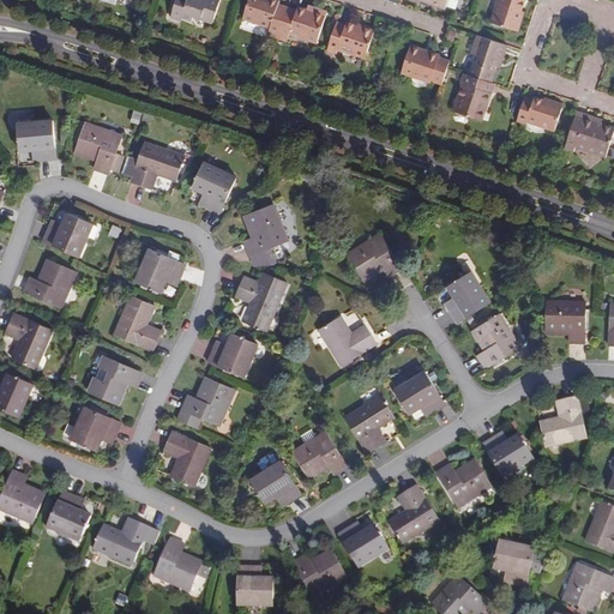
[(178,0),(174,12),(182,16),(193,19),(194,16),(214,22),(221,0),(178,0)]
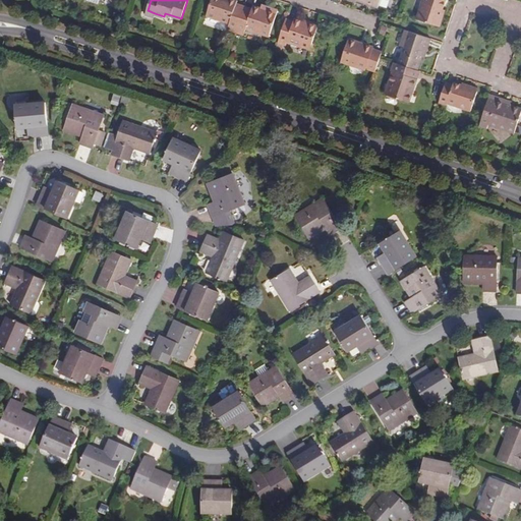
[(229,26),(237,29),(244,6),(237,3),(238,0),(236,0),(212,0),(207,15),(230,22),(229,26)]
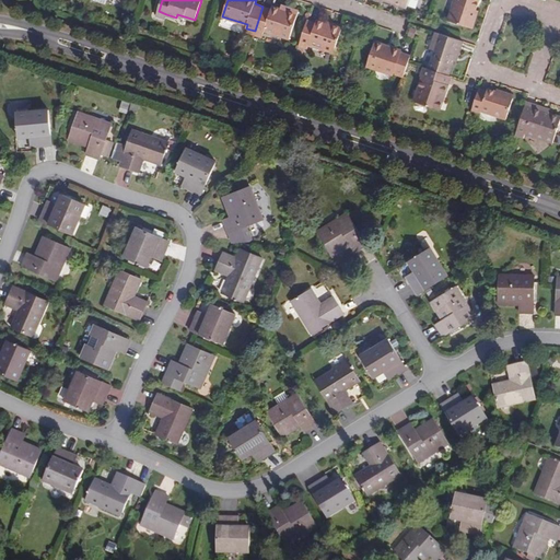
[(457,0),(454,0),(448,21),(451,21),(457,0)]
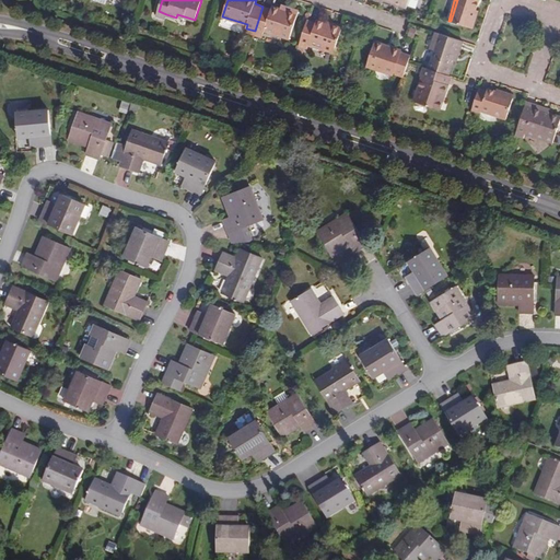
[(457,0),(451,21),(474,28),(477,16),(475,15),(477,11),(480,1),(478,0),(457,0)]
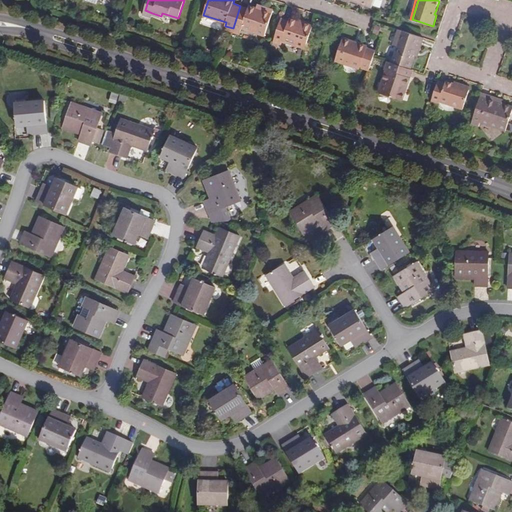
[(233,28),(241,31),(242,28),(265,36),(273,10),(263,6),(262,10),(256,8),(249,5),(248,9),(240,6),(233,28)]
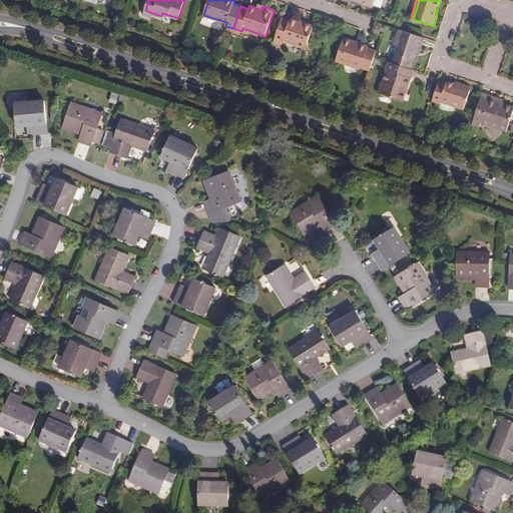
[(282,18),(275,41),(282,43),(283,41),(306,48),(313,26),(291,18),(290,21),(282,18)]
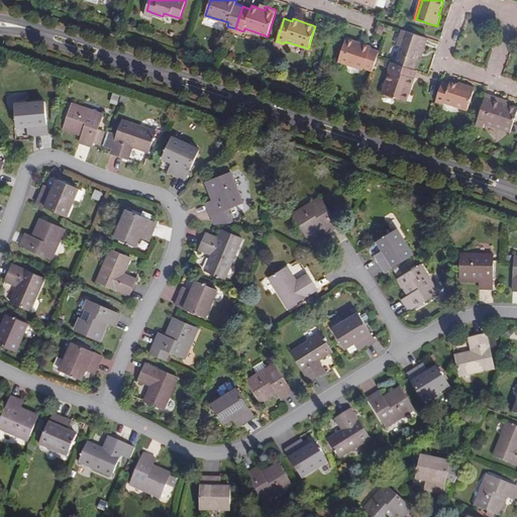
[(402,46),(396,64),(415,70),(423,44),(418,42),(420,36),(402,30),(398,44),(402,46)]
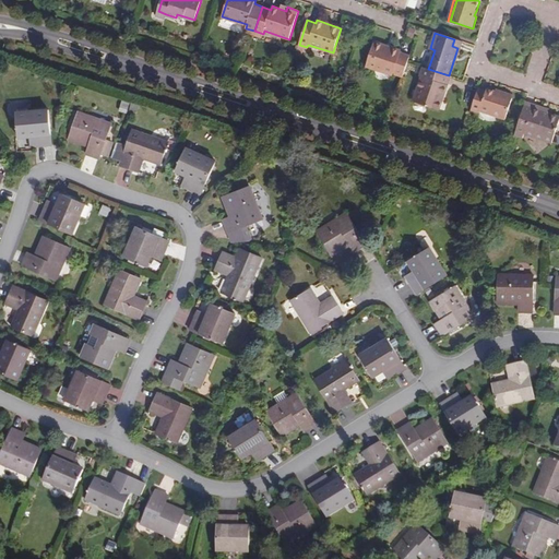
[(449,75),(451,76),(463,42),(454,39),(452,46),(458,48),(449,75)]
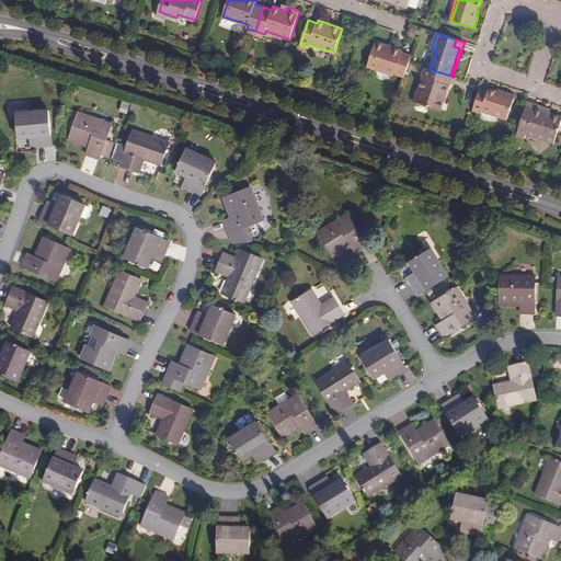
[(396,75),(404,77),(410,63),(412,56),(402,53),(403,52),(393,48),(392,49),(386,46),(376,43),(368,67),(395,76),(396,75)]
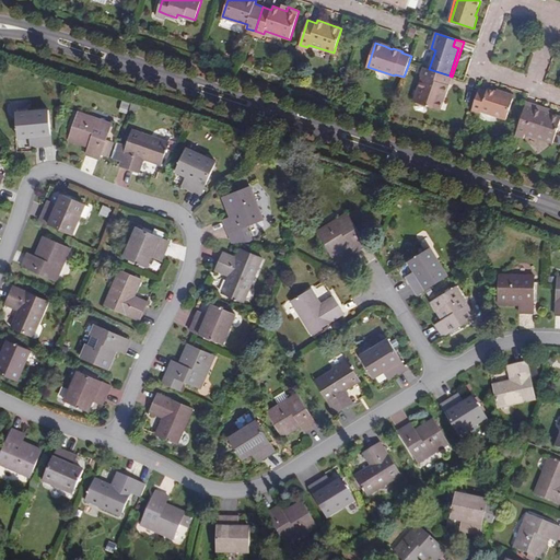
[(448,85),(452,77),(450,76),(429,69),(424,68),(421,77),(422,78),(415,102),(441,111),(444,100),(441,98),(446,85),(448,85)]
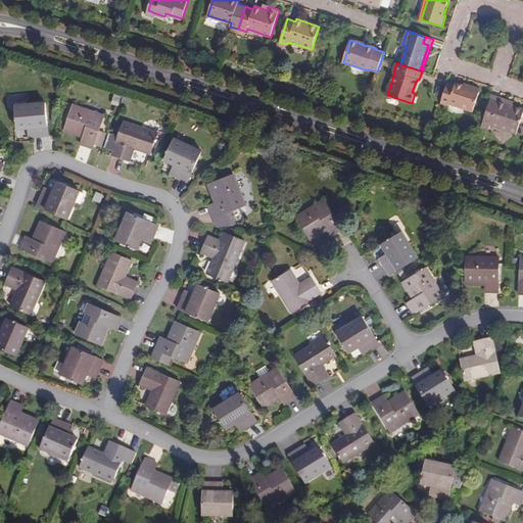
[(447,83),(441,102),(448,104),(449,102),(457,105),(457,106),(473,111),(480,90),(465,84),(464,86),(456,83),(455,85),(447,83)]
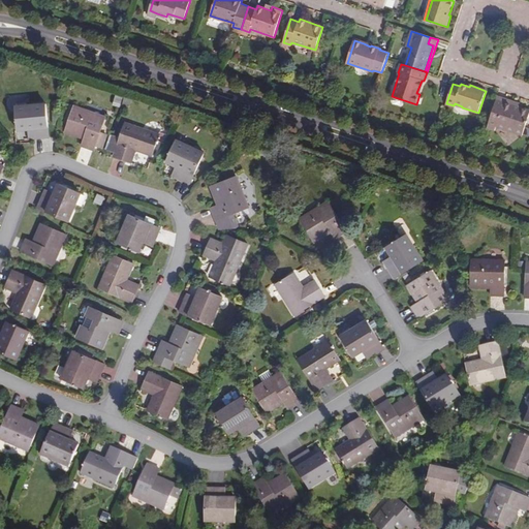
[(120,105),(124,95),(117,93),(113,103),(120,105)]
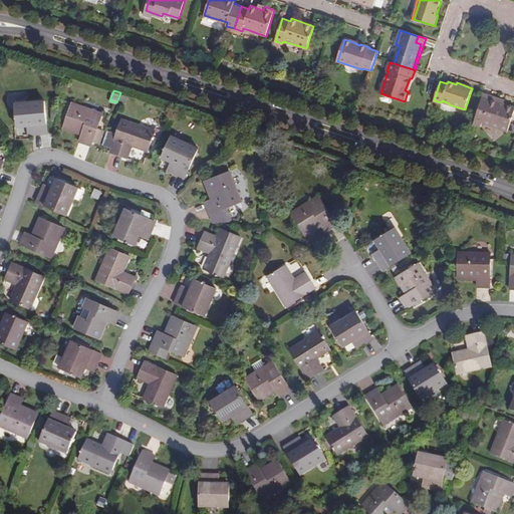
[(484,93),(473,123),(481,126),(482,122),(507,132),(513,111),(513,106),(505,103),(491,99),(492,96),(484,93)]
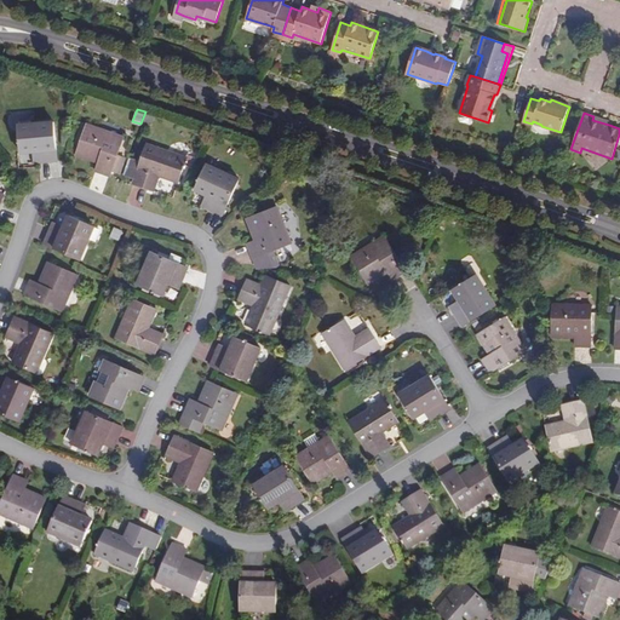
[(21,153),(34,153),(41,153),(41,162),(58,161),(55,122),(32,124),(32,121),(19,122),(21,153)]
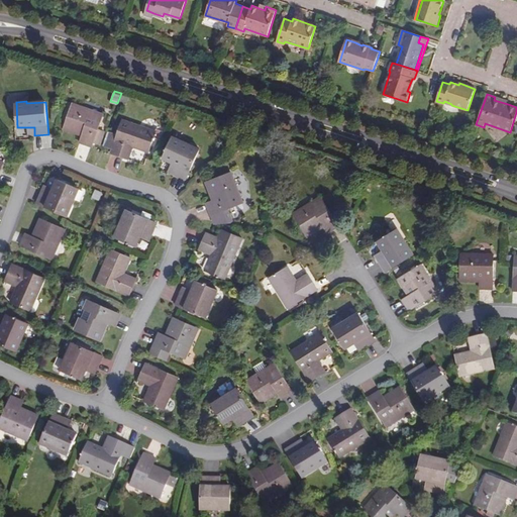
[(64,129),(82,135),(87,137),(84,144),(92,147),(94,142),(99,144),(104,131),(99,129),(104,114),(73,104),(64,129)]
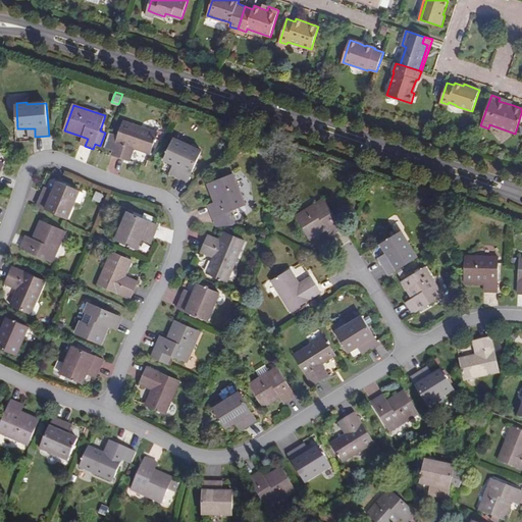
[(150,154),(157,134),(124,121),(118,137),(112,136),(108,148),(113,150),(112,154),(129,161),(135,148),(150,154)]
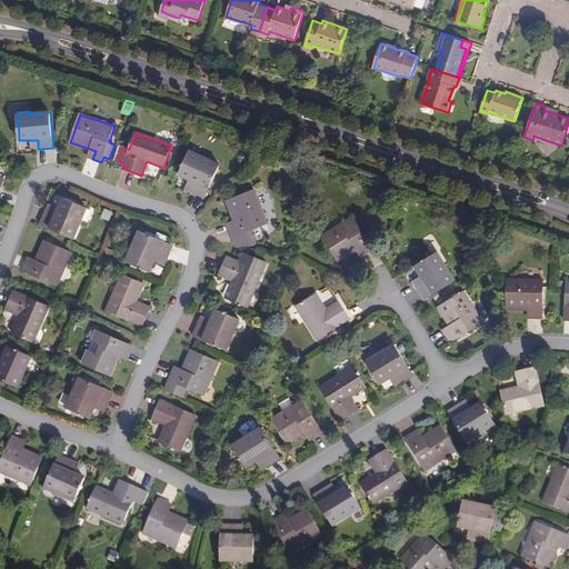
[(179,173),(190,179),(196,181),(191,191),(205,197),(220,165),(201,156),(202,153),(191,149),(179,173)]
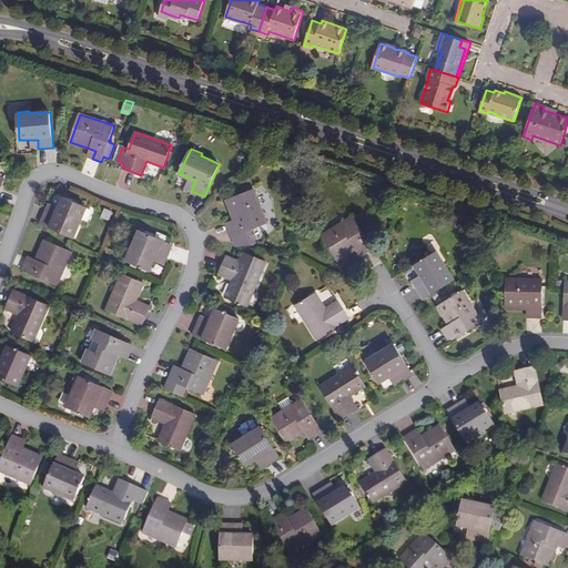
[(195,181),(190,179),(186,188),(191,191),(195,181)]
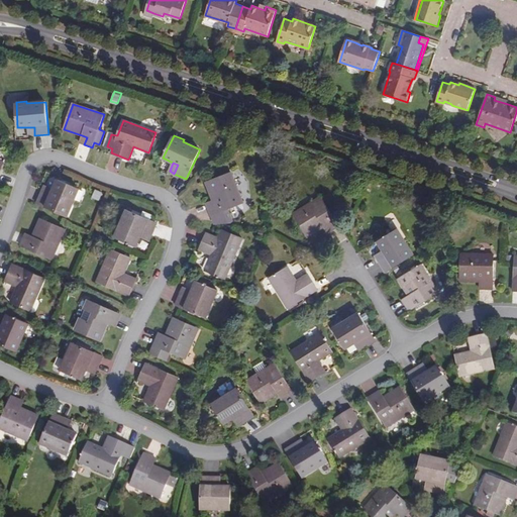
[(206,183),(213,201),(215,205),(208,207),(212,215),(216,214),(220,223),(233,221),(228,209),(242,203),(230,173),(206,183)]
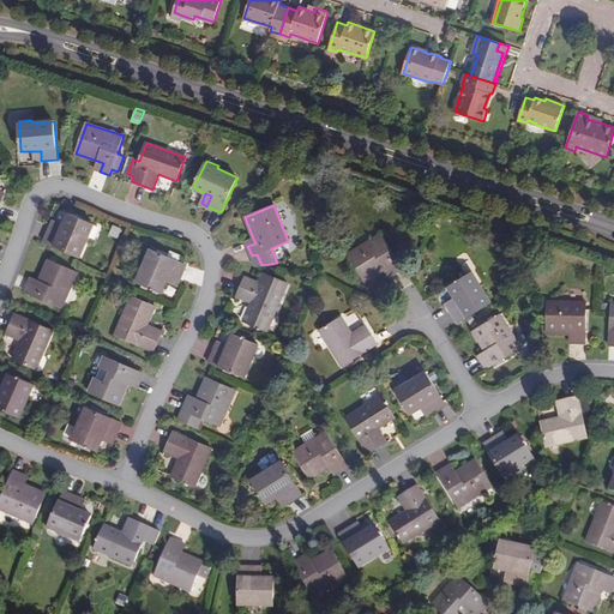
[(83,234),(89,222),(68,214),(62,226),(60,230),(50,227),(44,241),(79,258),(89,236),(83,234)]
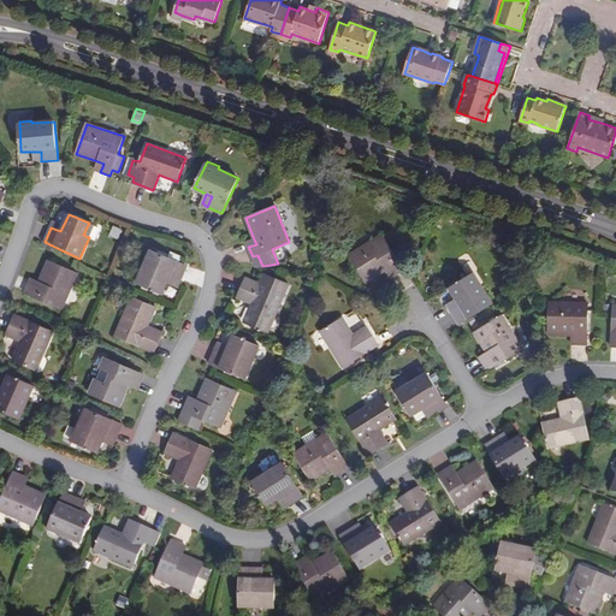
[(94,225),(89,223),(83,235),(89,237),(94,225)]
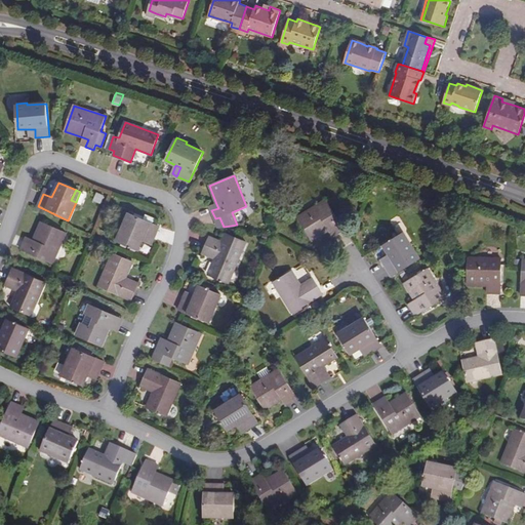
[(93,200),(102,203),(105,195),(96,192),(93,200)]
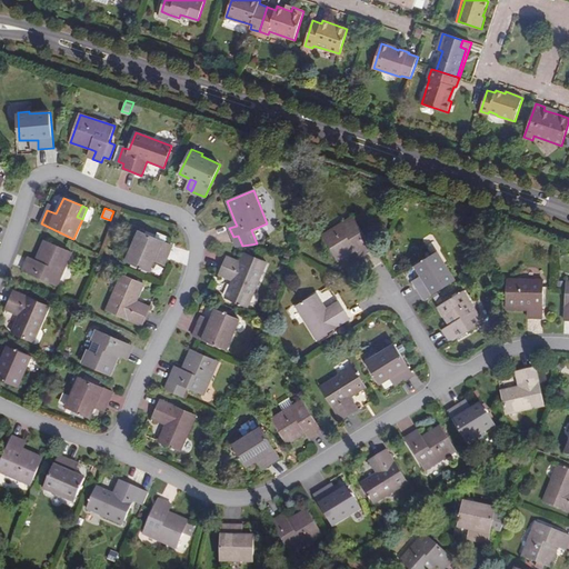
[(338,261),(357,250),(361,248),(366,253),(373,249),(355,217),(322,235),(338,261)]
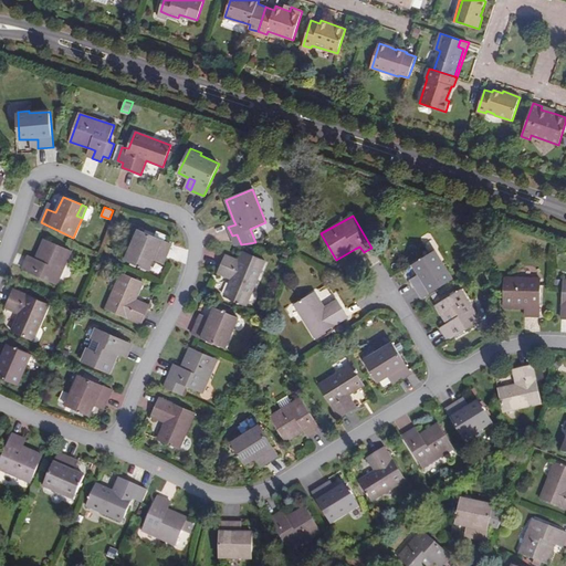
[(138,230),(130,249),(136,250),(130,261),(149,270),(154,259),(156,254),(166,259),(171,244),(138,230)]
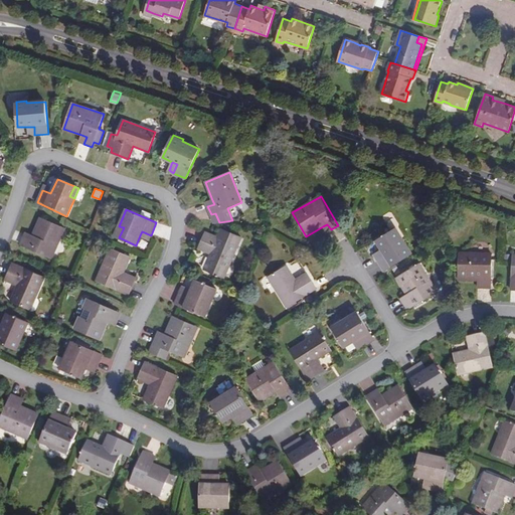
[(214,222),(219,222),(215,213),(211,214),(214,222)]
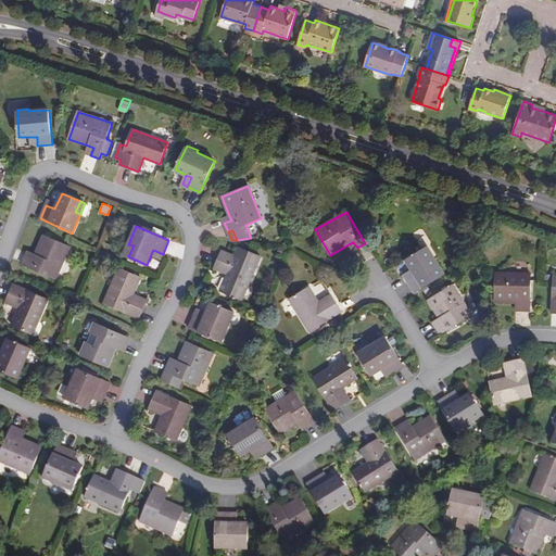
[(34,258),(26,255),(23,264),(55,279),(71,247),(45,236),(36,254),(34,258)]
